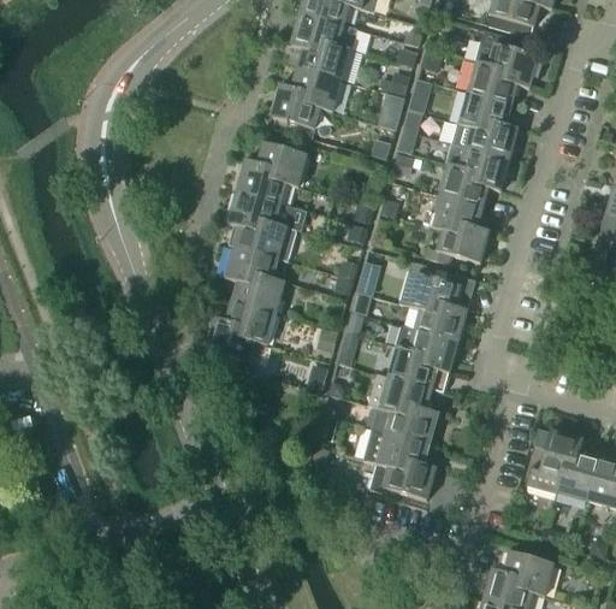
[(302,0),(300,10),(343,23),(349,3),(342,0),(302,0)]
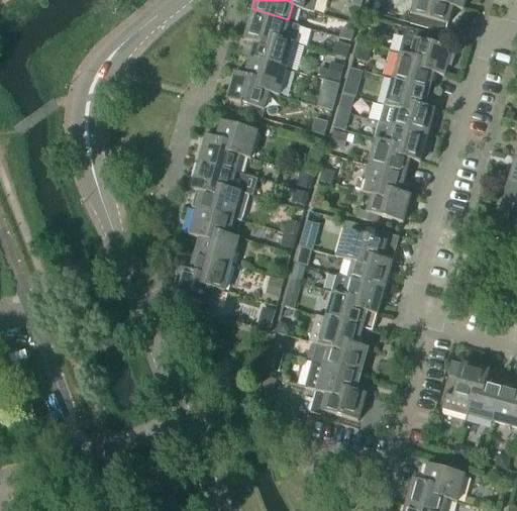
[(287,0),(293,2),(303,5),(314,8),(316,0),(287,0)]
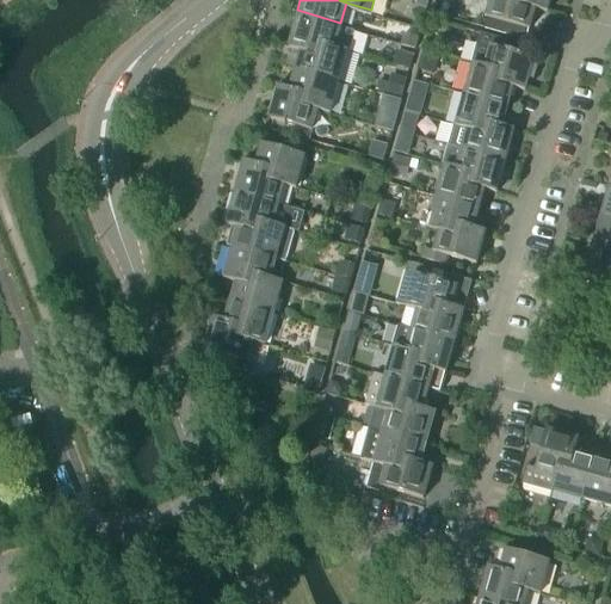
[(489,0),(486,12),(529,24),(535,2),(536,2),(528,0),(489,0)]
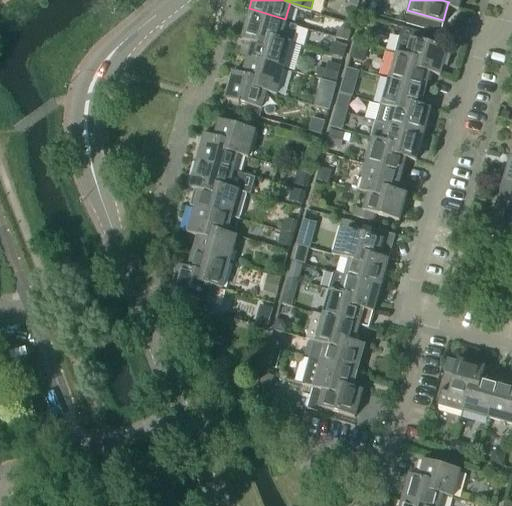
[(249,8),(242,35),(252,38),(252,37),(265,41),(268,32),(281,36),(281,35),(291,38),(293,38),(297,22),(285,19),(249,8)]
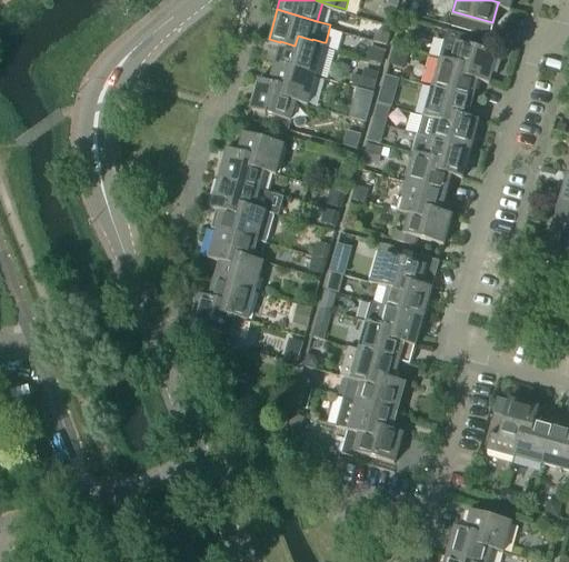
[(446,24),(438,53),(440,53),(451,57),(451,58),(466,61),(463,71),(478,74),(478,76),(489,79),(497,49),(492,48),(479,43),(469,41),(471,32),(446,24)]
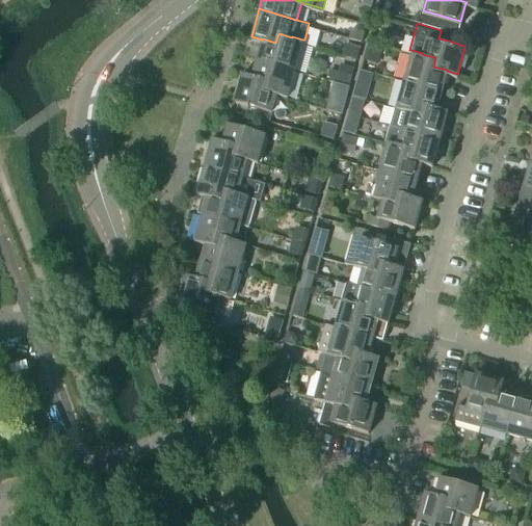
[(262,40),(257,56),(295,67),(302,40),(292,36),(292,37),(278,33),(275,43),(262,38),(262,40)]
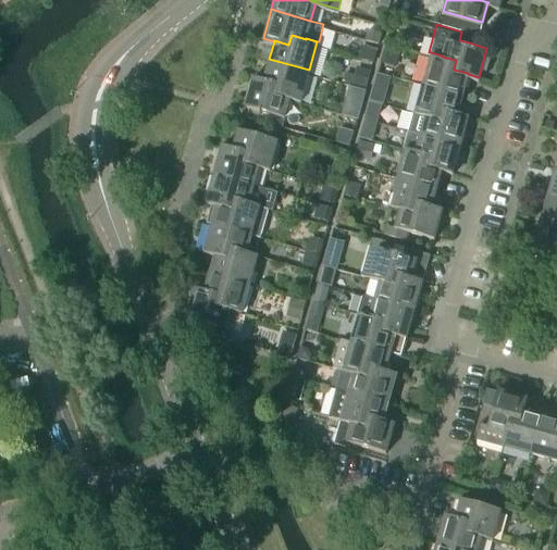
[(431,52),(423,80),(462,92),(468,74),(468,73),(454,70),(456,60),(442,57),(442,55),(431,52)]
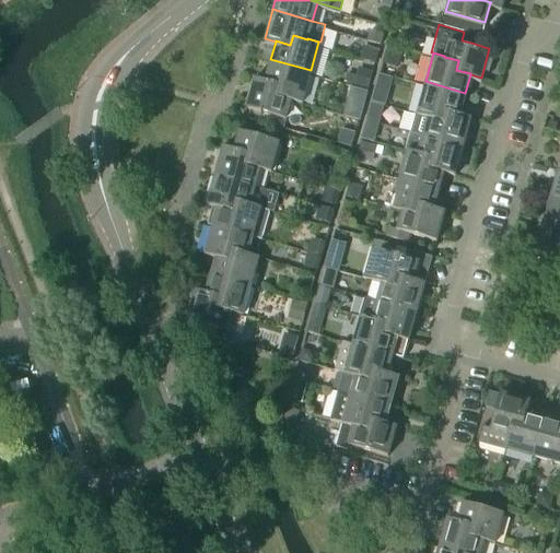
[(266,77),(266,78),(280,82),(277,91),(291,95),(291,96),(302,99),(311,70),(270,59),(266,77)]
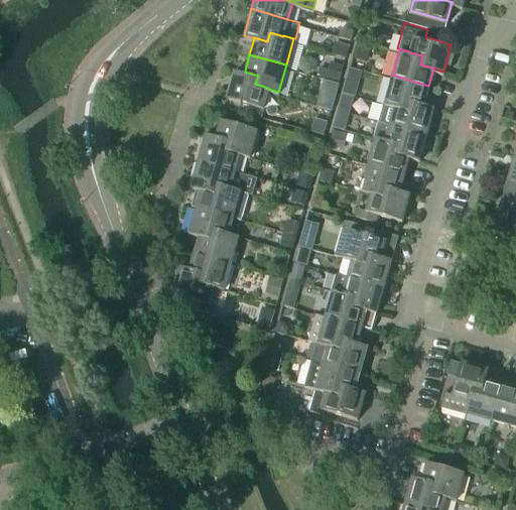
[(331,56),(325,76),(339,80),(340,77),(344,62),(344,60),(331,56)]
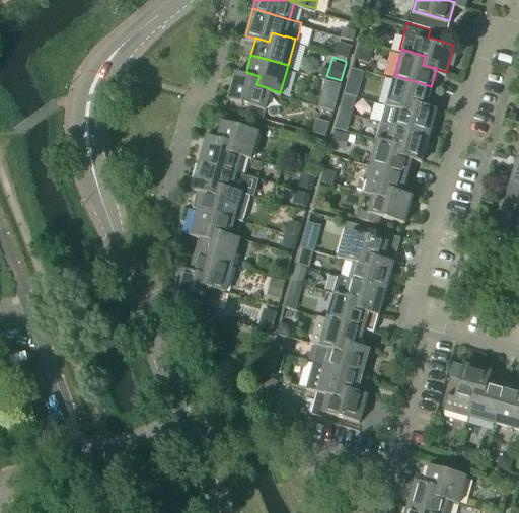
[(236,68),(228,96),(265,106),(270,89),(270,88),(256,84),(260,76),(246,72),(246,71),(236,68)]
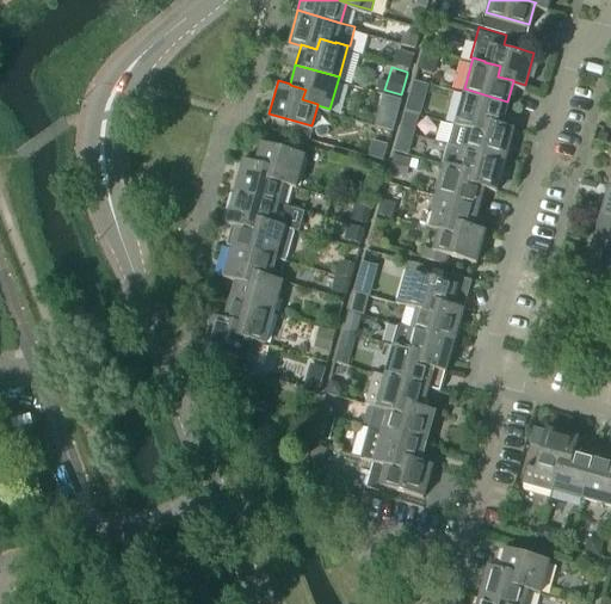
[(464,88),(455,121),(467,124),(468,123),(483,127),(486,117),(501,122),(503,121),(507,102),(464,88)]
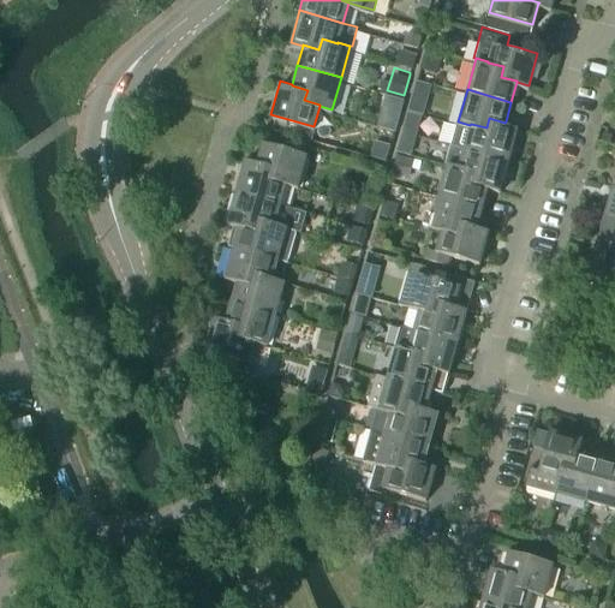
[(394,126),(404,95),(387,90),(384,90),(376,121),(394,126)]
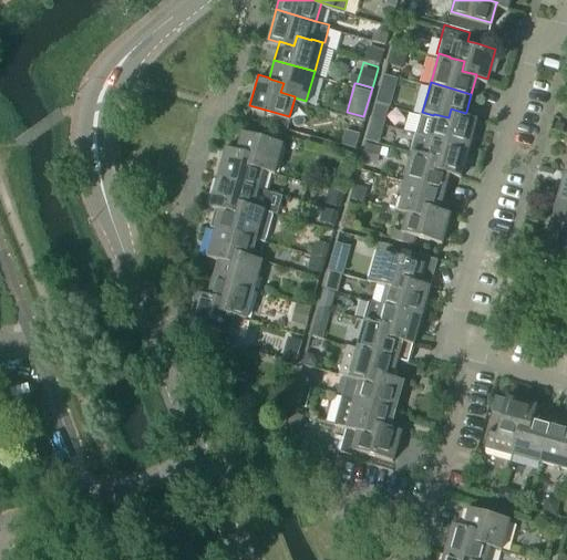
[(422,112),(418,130),(429,133),(468,144),(477,115),(466,112),(465,113),(451,109),(449,117),(434,114),(433,115),(422,112)]
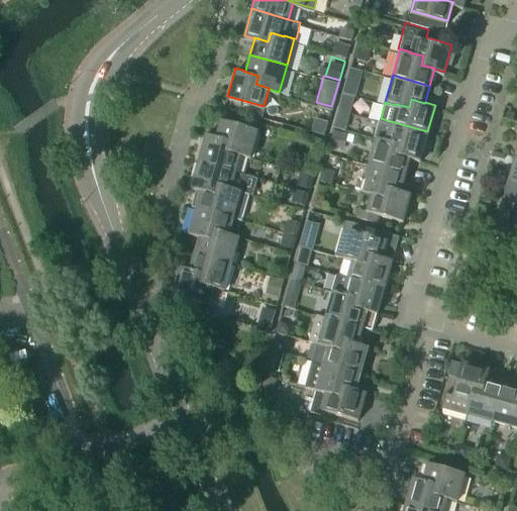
[(216,134),(216,135),(229,138),(227,147),(240,151),(250,155),(259,127),(221,117),(216,134)]
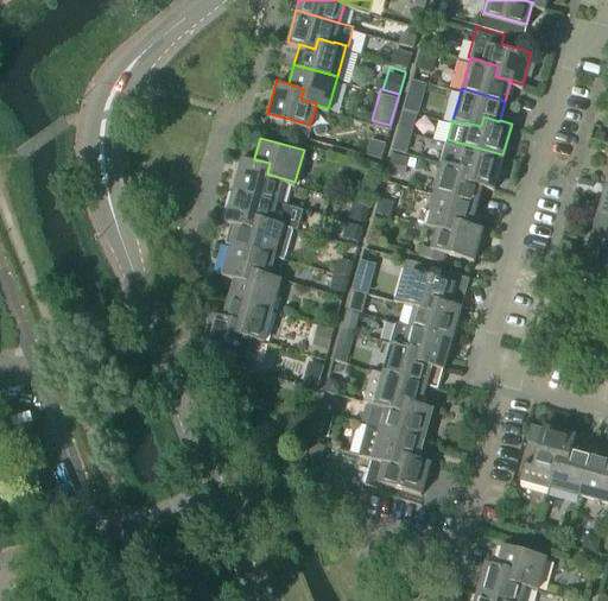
[(448,139),(442,158),(454,162),(454,163),(469,168),(467,177),(482,182),(482,183),(494,185),(502,155),(460,143),(448,139)]
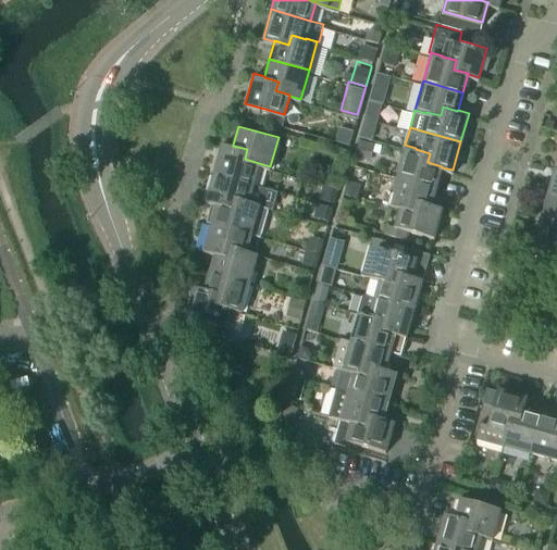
[(222,141),(214,171),(254,182),(259,163),(245,159),(247,149),(233,146),(233,145),(222,141)]
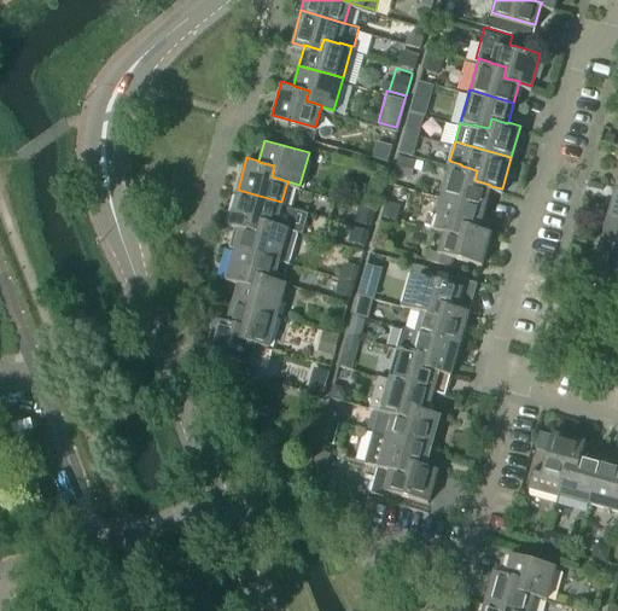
[(449,161),(441,193),(484,205),(490,186),(490,185),(474,180),(477,170),(461,166),(461,164),(449,161)]
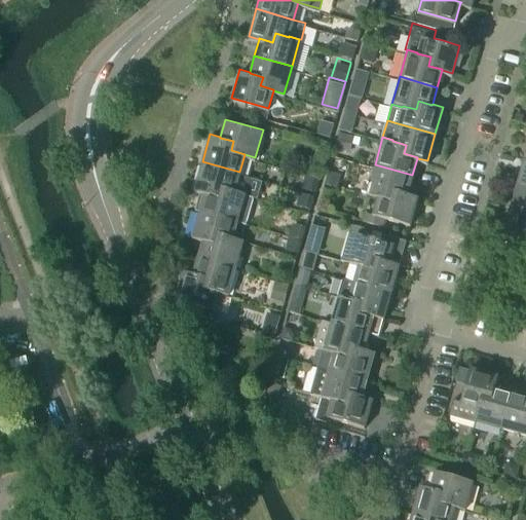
[(525,156),(524,156),(517,183),(525,185),(525,156)]
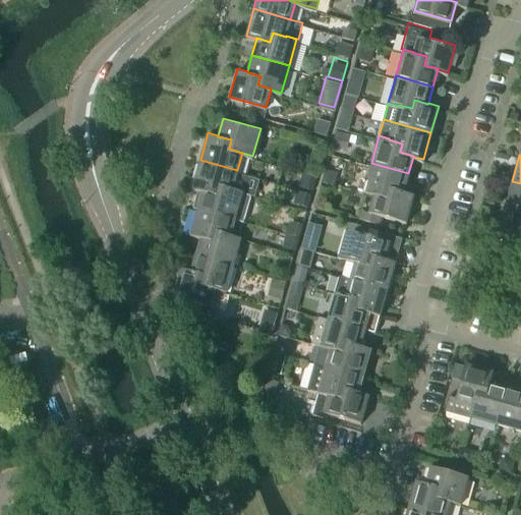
[(200,160),(192,186),(197,188),(203,189),(204,188),(217,192),(219,183),(233,187),(233,186),(243,189),(247,172),(237,170),(200,160)]
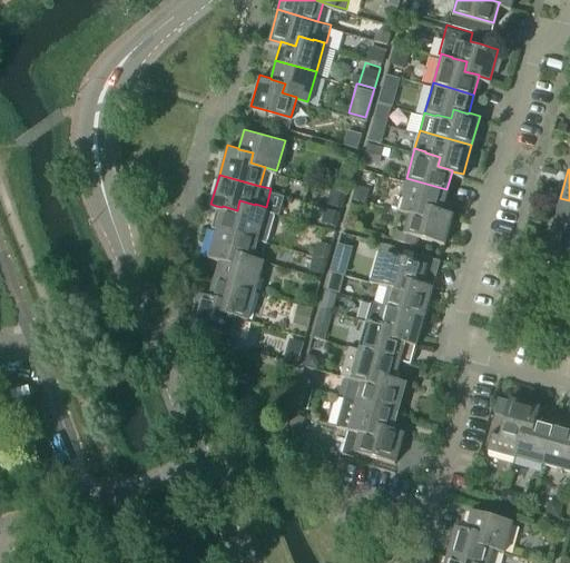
[(406,178),(397,207),(410,210),(410,209),(424,214),(426,204),(441,208),(442,207),(446,189),(406,178)]
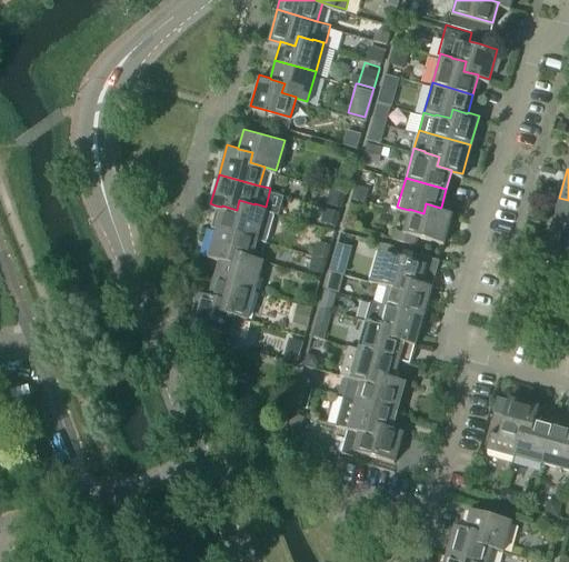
[(568,200),(559,198),(550,228),(561,230),(562,229),(568,231),(568,200)]
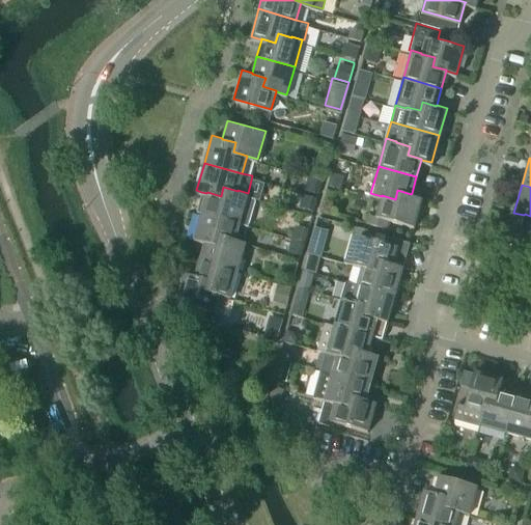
[(201,192),(197,209),(202,210),(240,220),(249,222),(256,195),(248,193),(238,190),(238,191),(223,187),(221,196),(207,192),(206,193),(201,192)]
